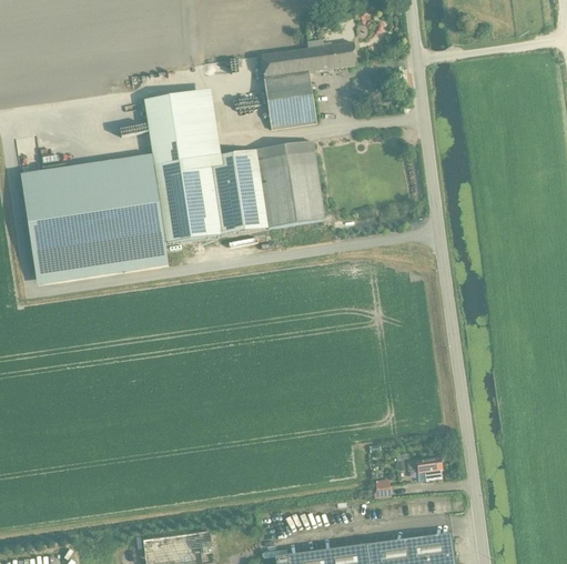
[(260,53),(263,77),(271,127),(315,121),(307,70),(356,63),(353,40),(260,53)]
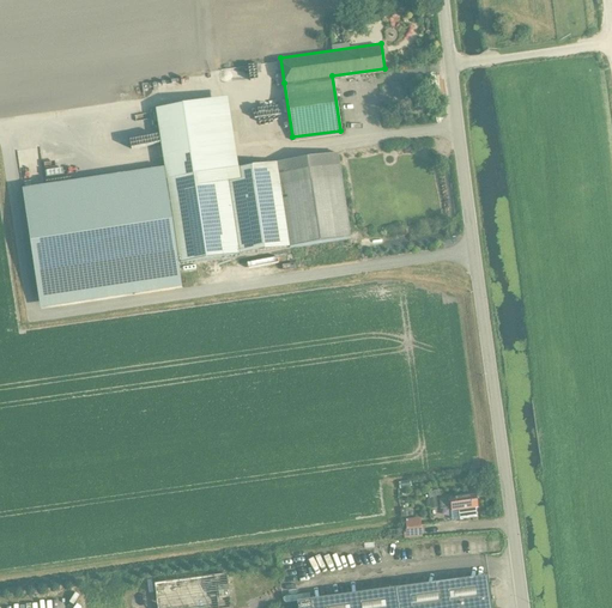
[(337,150),(237,164),(225,96),(155,105),(169,199),(179,260),(238,250),(350,233),(337,150)]
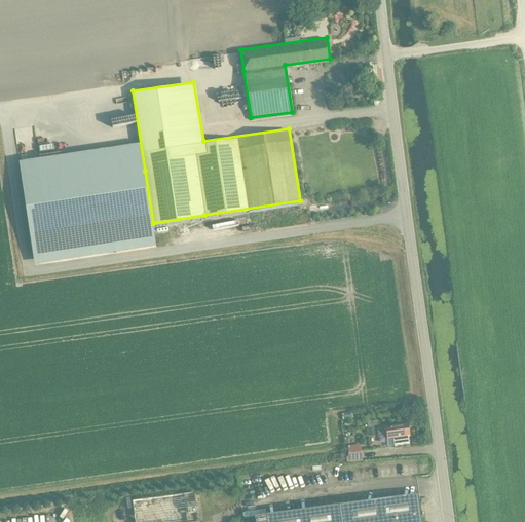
[(119,145),(20,162),(34,261),(155,244),(139,142),(119,145)]
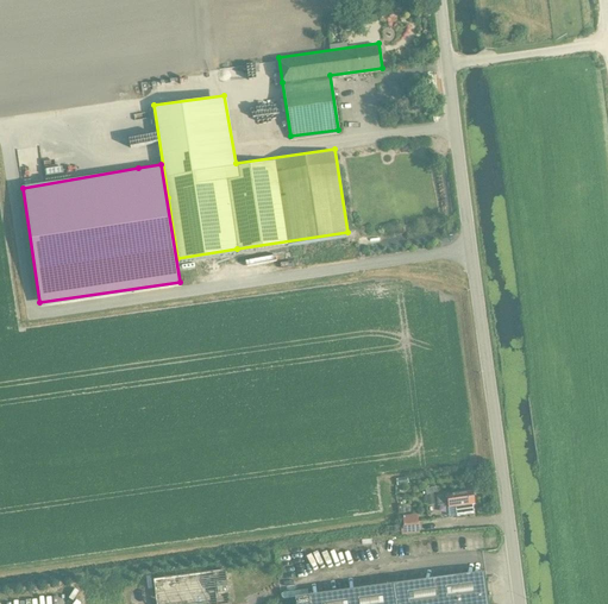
[(471,501),(472,501),(471,488),(436,492),(437,502),(447,499),(449,504),(456,503),(457,513),(474,510),(471,501)]
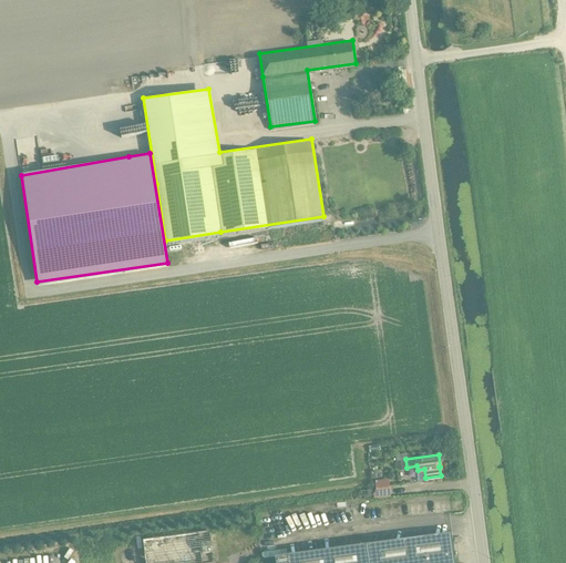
[(372,494),(389,493),(388,476),(373,477),(374,487),(367,487),(368,493),(372,492),(372,494)]
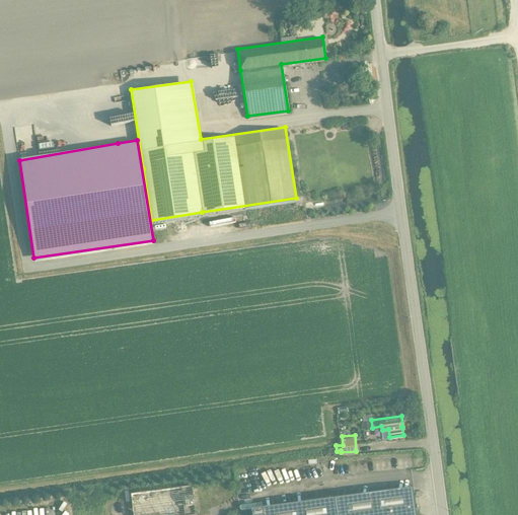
[(133,514),(171,514),(194,512),(190,484),(130,492),(133,514)]
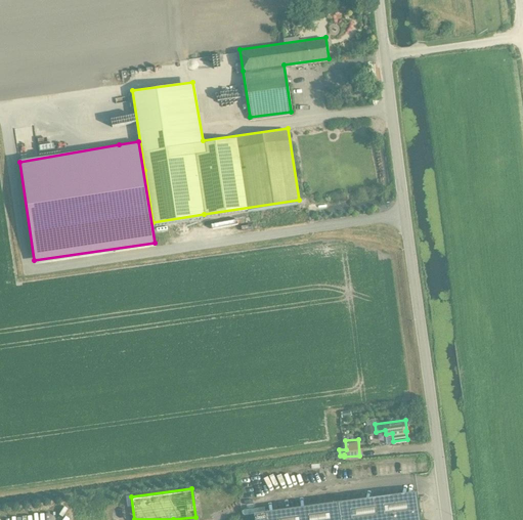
[(420,519),(416,489),(252,512),(253,519),(420,519)]
